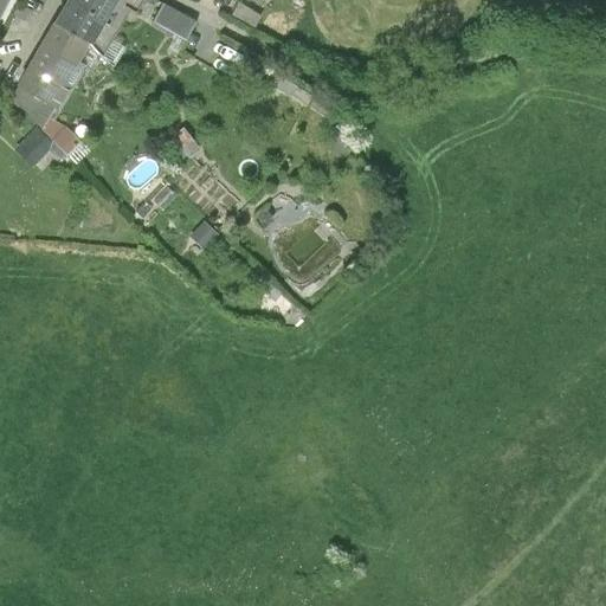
[(65,0),(52,24),(86,44),(111,0),(65,0)]
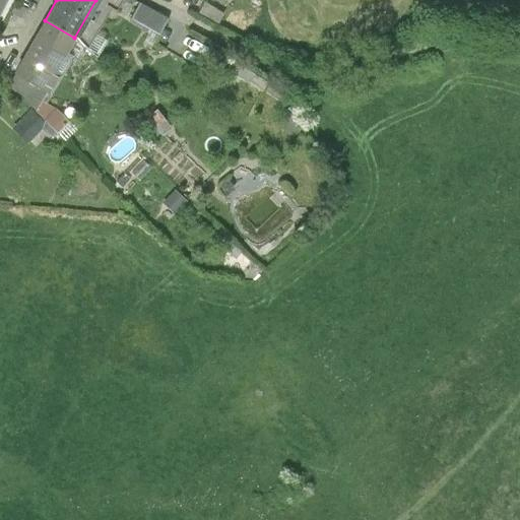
[(138,3),(130,18),(157,35),(167,19),(138,3)]
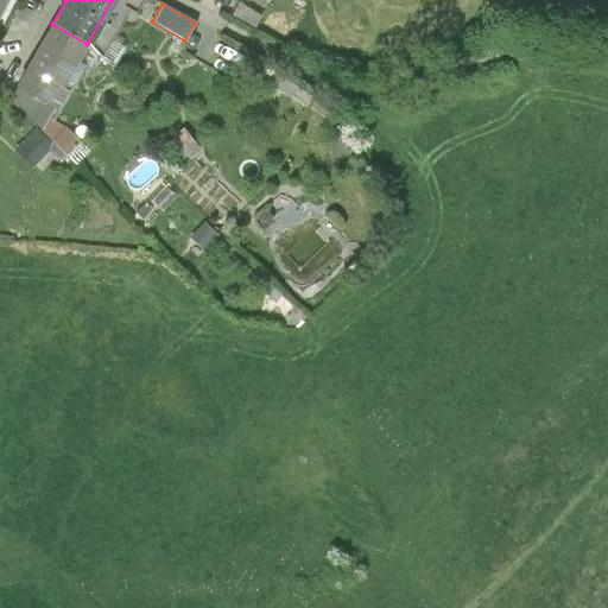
[(239,4),(232,16),(253,27),(260,16),(239,4)]
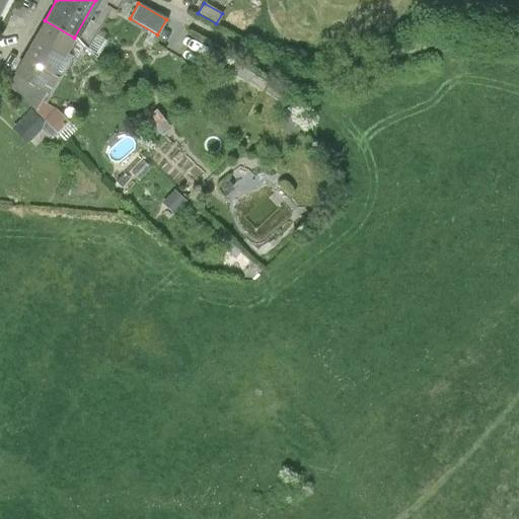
[(45,20),(14,74),(45,91),(74,38),(45,20)]
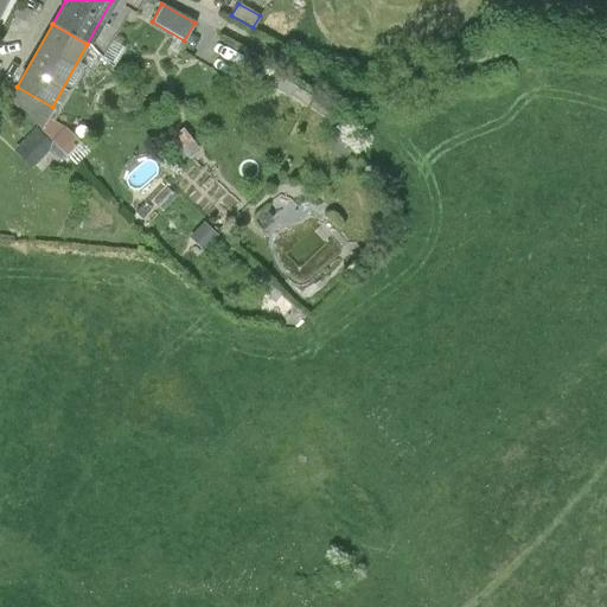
[(17,87),(8,102),(40,127),(52,107),(17,87)]
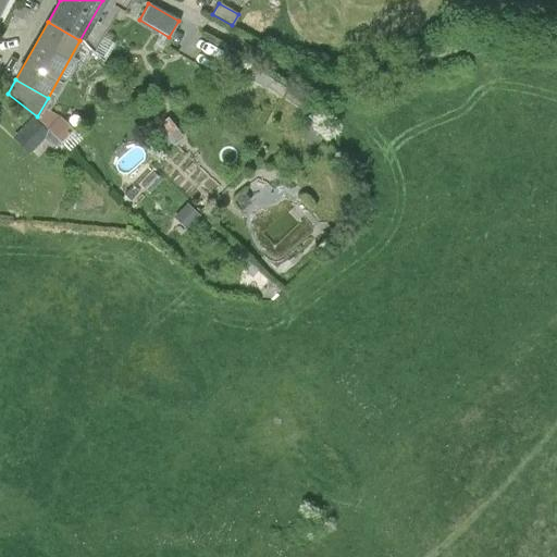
[(56,115),(48,128),(62,144),(73,133),(59,116),(56,115)]
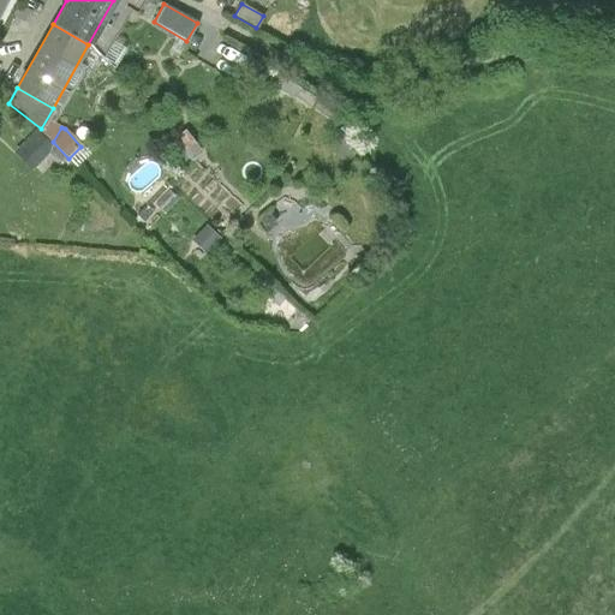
[(47,151),(49,144),(36,131),(15,153),(31,168),(47,151)]
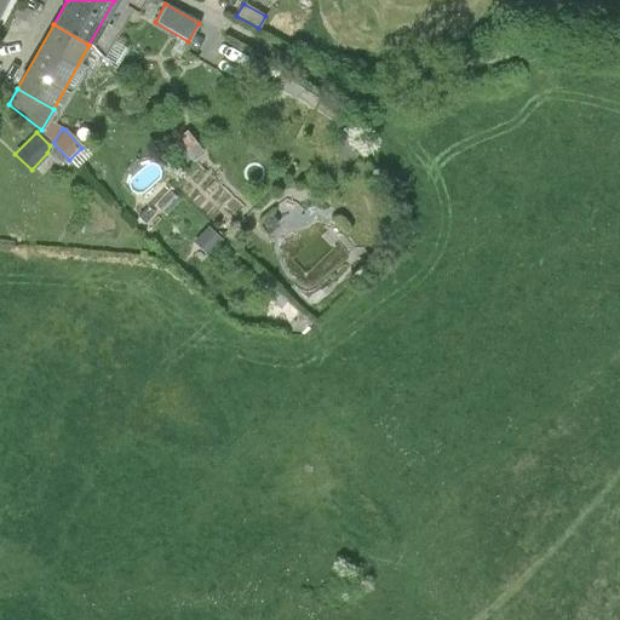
[(193,161),(202,154),(185,132),(176,141),(193,161)]
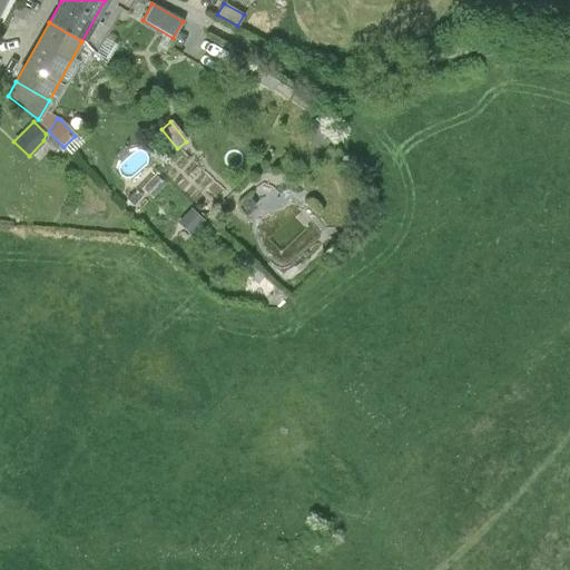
[(164,185),(157,177),(145,190),(153,197),(164,185)]
